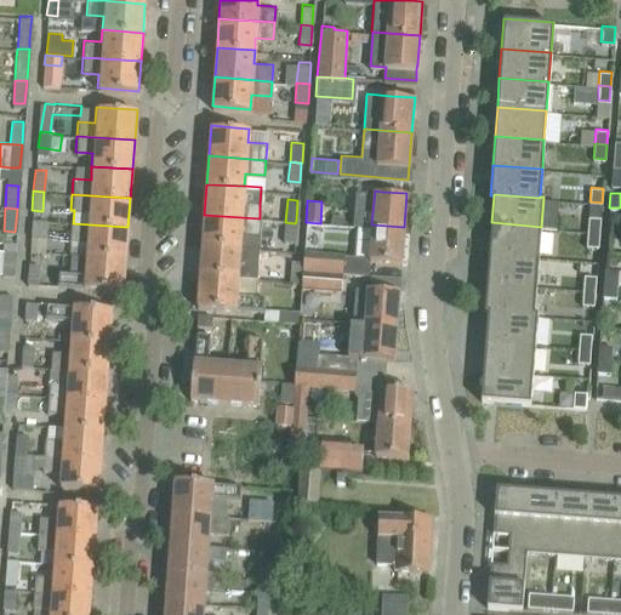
[(204,215),(201,243),(239,245),(240,233),(257,235),(260,218),(204,215)]
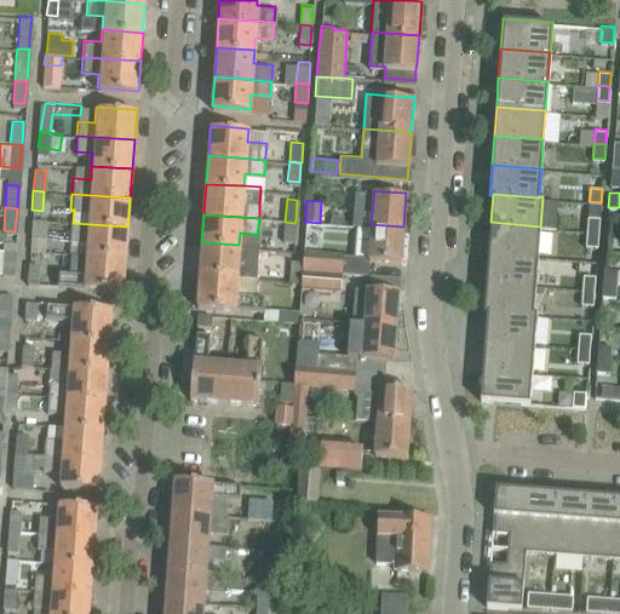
[(587,216),(586,230),(598,230),(600,216),(587,216)]
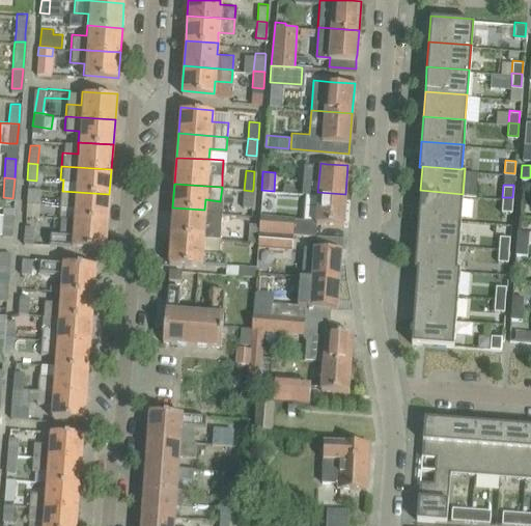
[(38,189),(27,188),(26,201),(37,202),(38,189)]
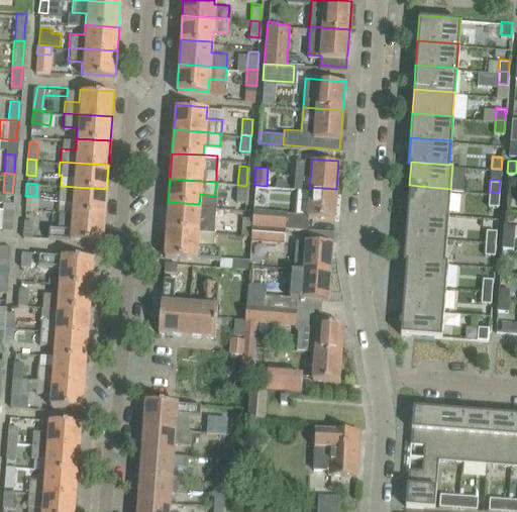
[(237,185),(236,198),(245,199),(245,186),(237,185)]
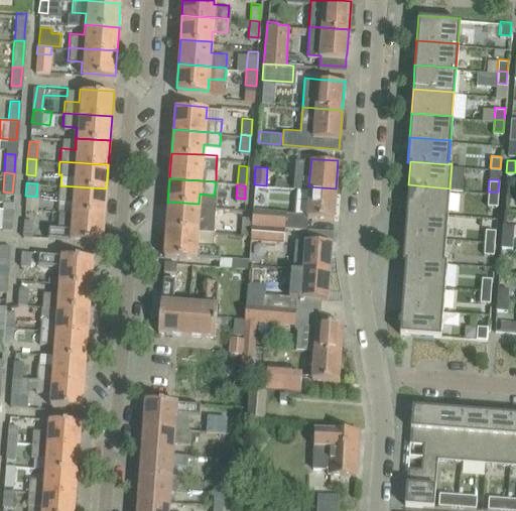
[(449,188),(408,184),(406,209),(447,213),(449,188)]
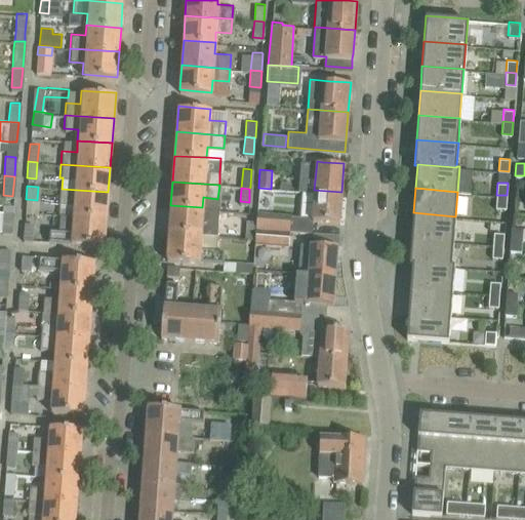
[(108,192),(62,189),(58,189),(57,202),(73,203),(72,214),(107,216),(108,192)]
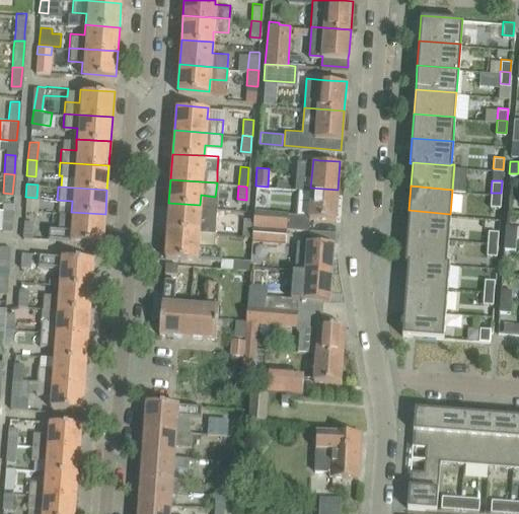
[(299,187),(297,212),(309,213),(308,216),(315,217),(336,218),(338,190),(310,188),(299,187)]
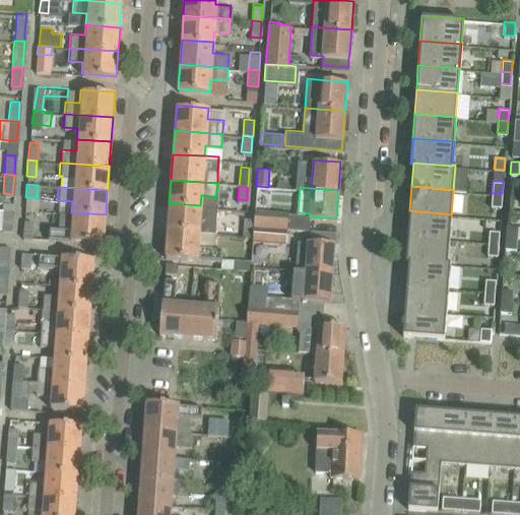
[(492,193),(491,205),(501,205),(502,193),(492,193)]
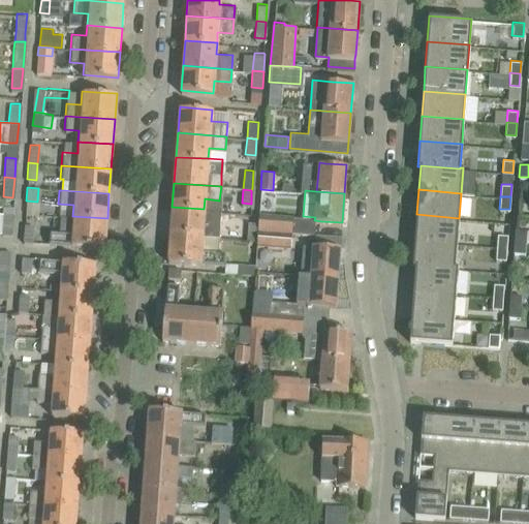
[(172,207),(170,233),(203,236),(217,237),(218,223),(219,210),(204,209),(172,207)]
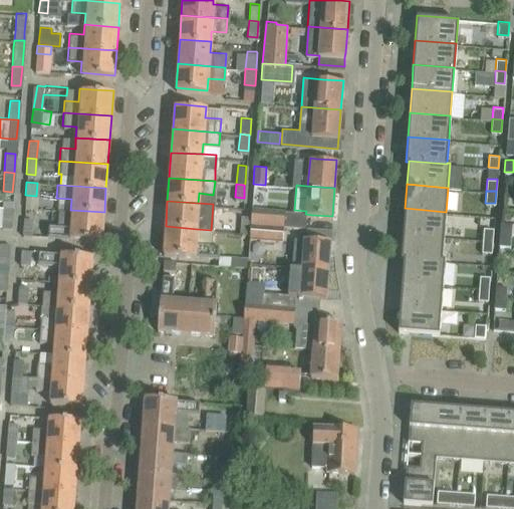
[(11,207),(2,206),(0,206),(0,225),(10,226),(11,207)]
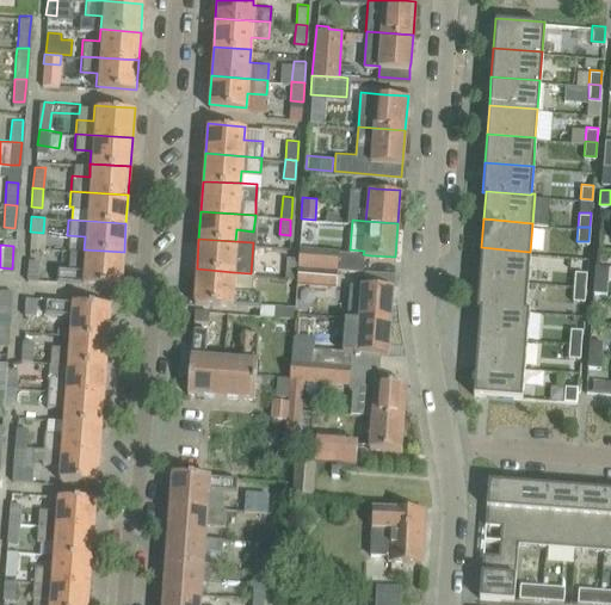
[(297,264),(297,265),(337,269),(362,271),(363,254),(364,251),(350,249),(338,248),(339,248),(298,245),(297,264)]
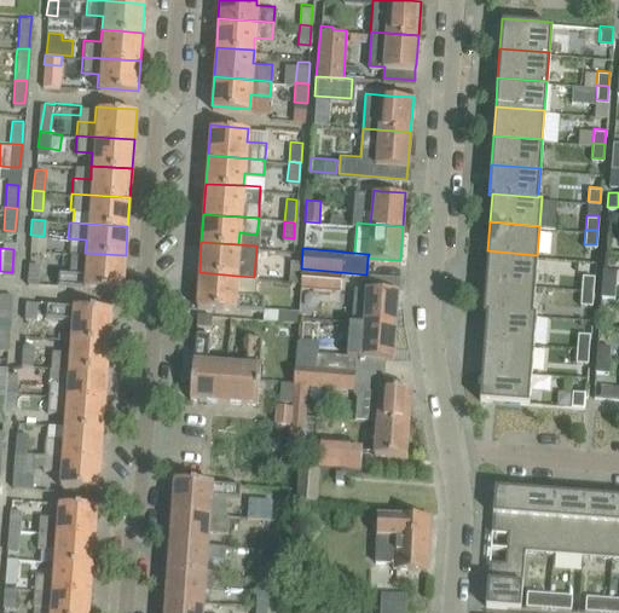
[(537,255),(487,250),(485,279),(534,284),(537,255)]
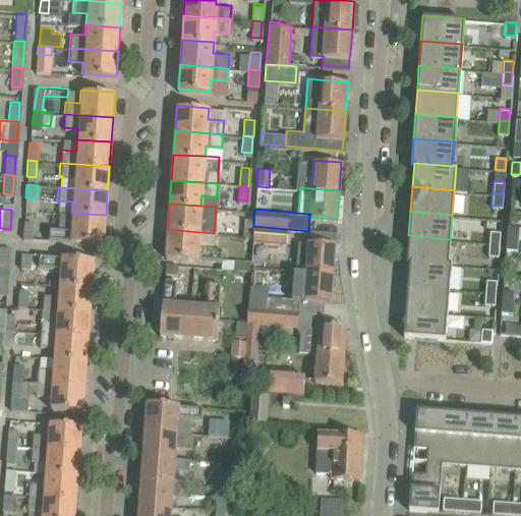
[(104,243),(106,215),(71,213),(70,229),(47,227),(46,238),(104,243)]
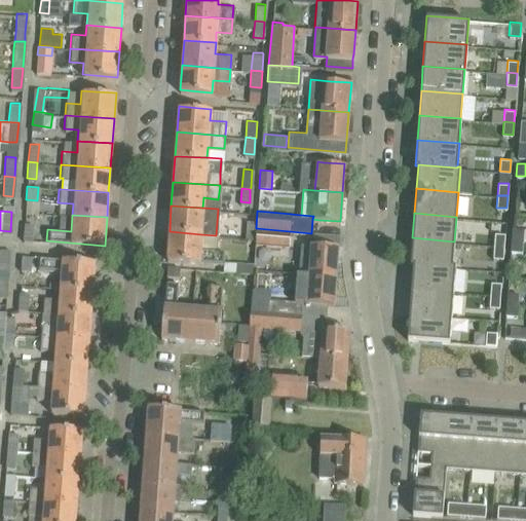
[(247,219),(246,236),(254,236),(255,220),(247,219)]
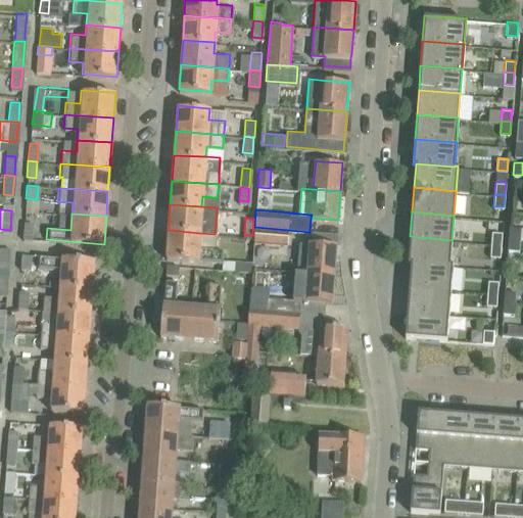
[(32,222),(24,222),(22,238),(31,238),(32,222)]
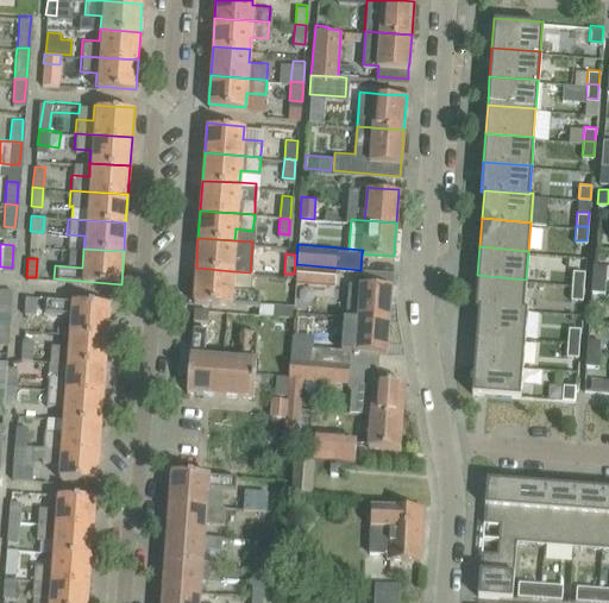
[(592,263),(592,276),(606,277),(607,264),(592,263)]
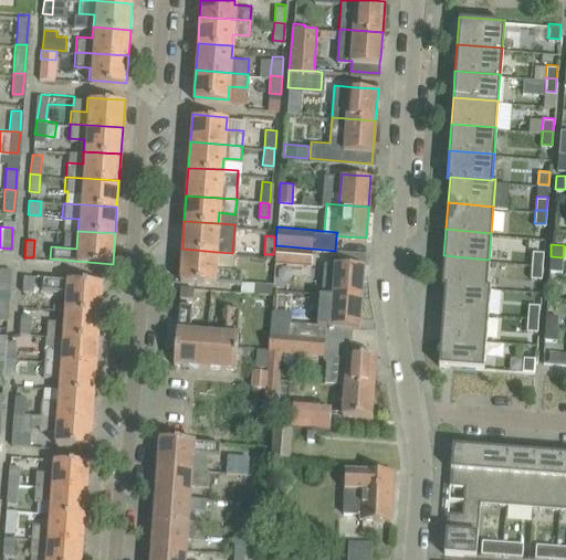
[(275,245),(274,259),(310,263),(312,249),(275,245)]
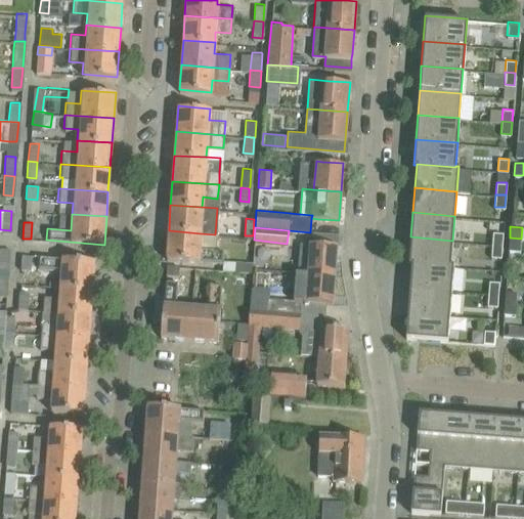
[(169,230),(167,258),(187,259),(222,262),(223,250),(200,249),(201,233),(169,230)]
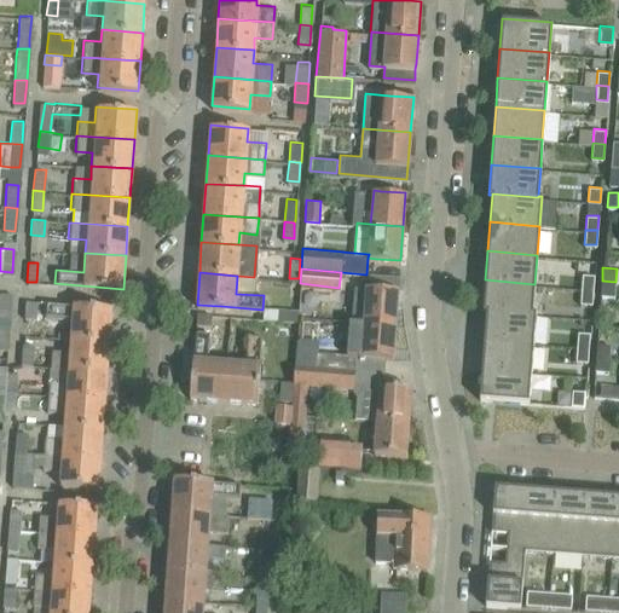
[(582,273),(582,288),(594,288),(594,273),(582,273)]
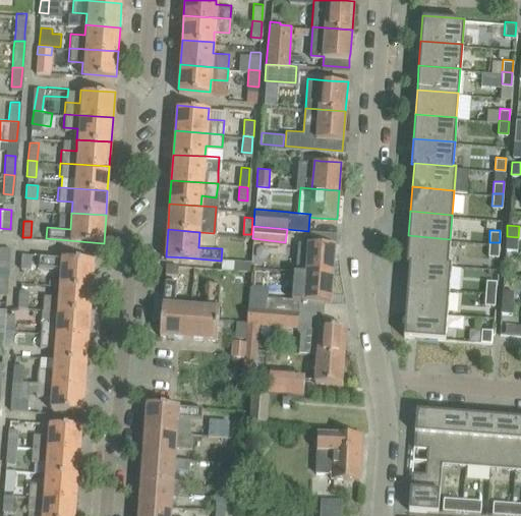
[(450,239),(408,235),(406,262),(409,261),(409,260),(448,263),(450,239)]
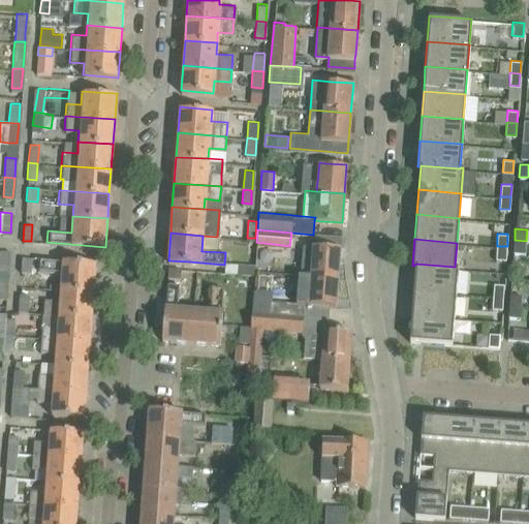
[(515,240),(514,251),(525,252),(526,241),(515,240)]
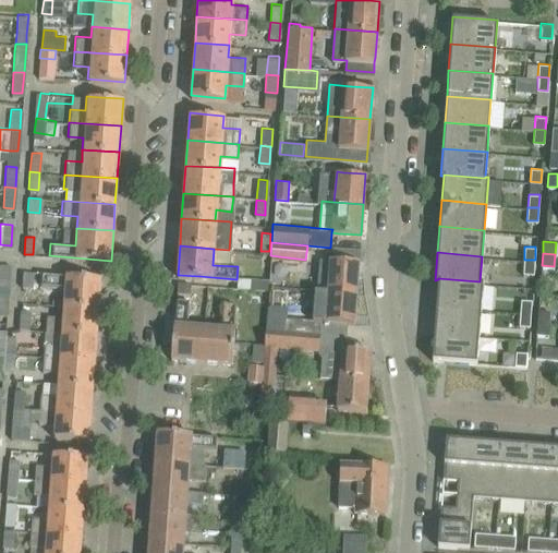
[(319,257),(317,288),(327,288),(327,289),(356,291),(359,261),(337,259),(329,259),(319,257)]
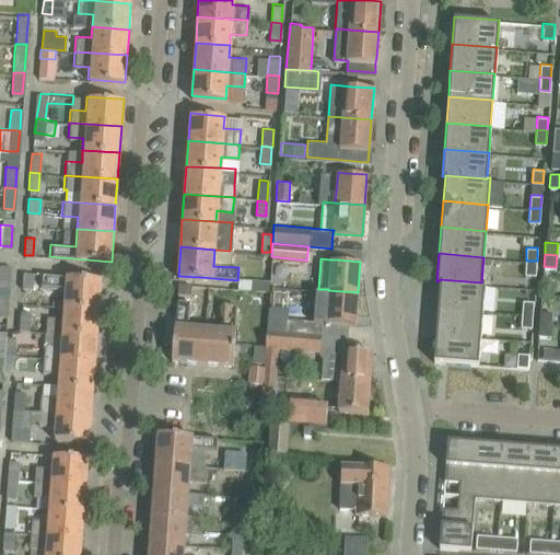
[(526,261),(525,274),(536,274),(537,261),(526,261)]
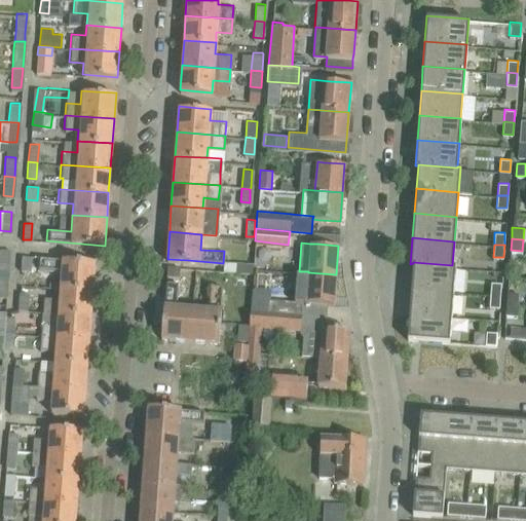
[(9,248),(0,247),(0,266),(7,267),(9,248)]
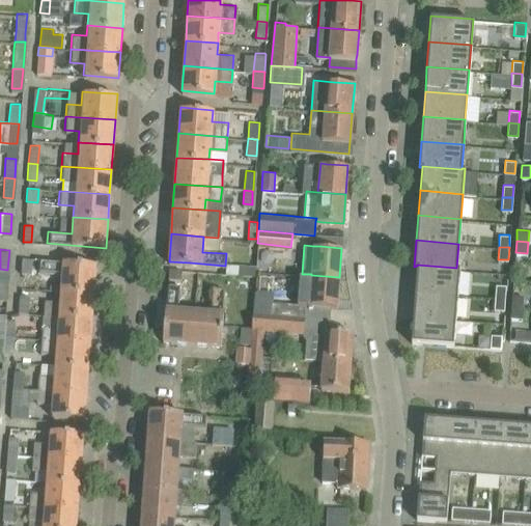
[(30,272),(31,258),(22,257),(21,271),(30,272)]
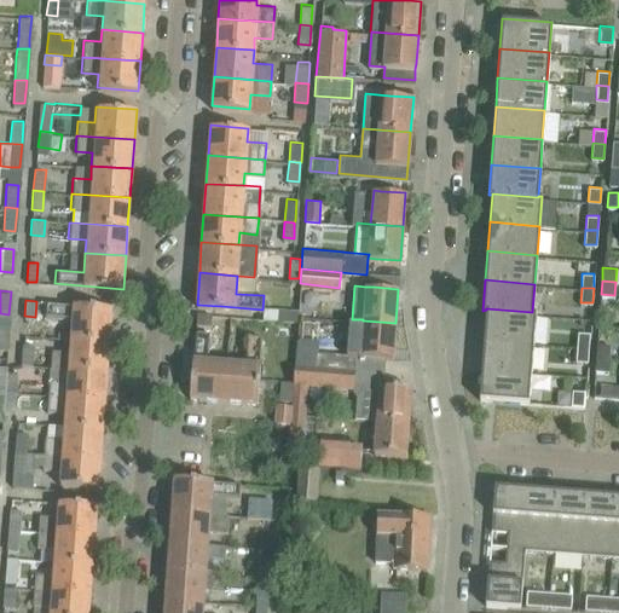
[(44,302),(42,316),(70,318),(69,337),(109,341),(111,307),(87,305),(44,302)]
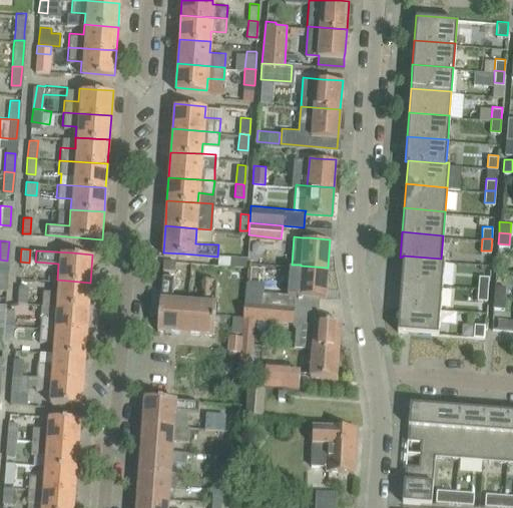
[(230,254),(229,264),(245,264),(245,265),(246,262),(246,255),(238,255),(230,254)]
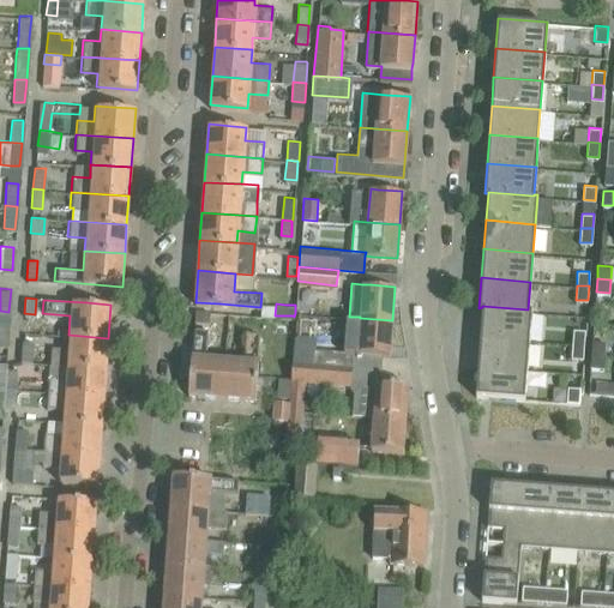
[(528,309),(482,306),(482,307),(480,336),(529,339),(531,309),(528,309)]
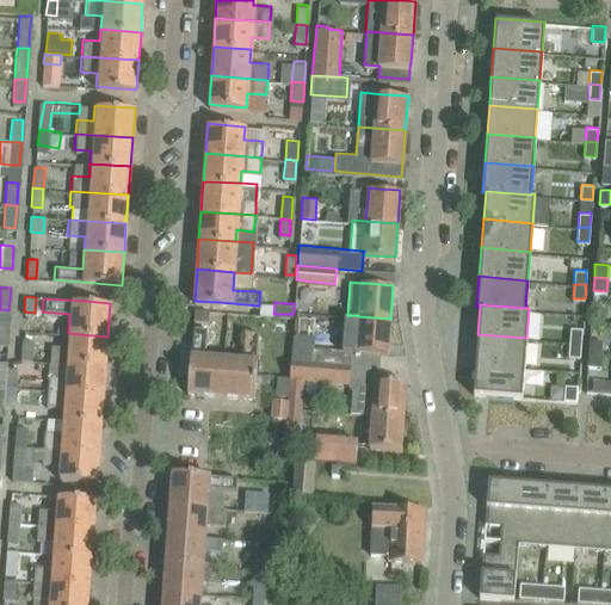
[(193,308),(192,316),(207,318),(208,309),(193,308)]
